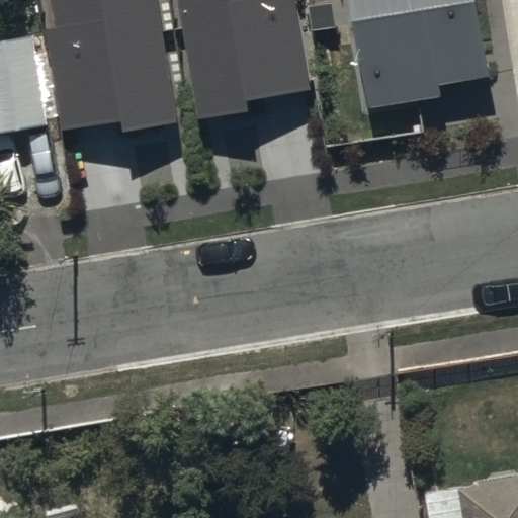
[(174,124),(153,0),(49,0),(54,28),(44,30),(60,130),(121,119),(123,133),(174,124)]
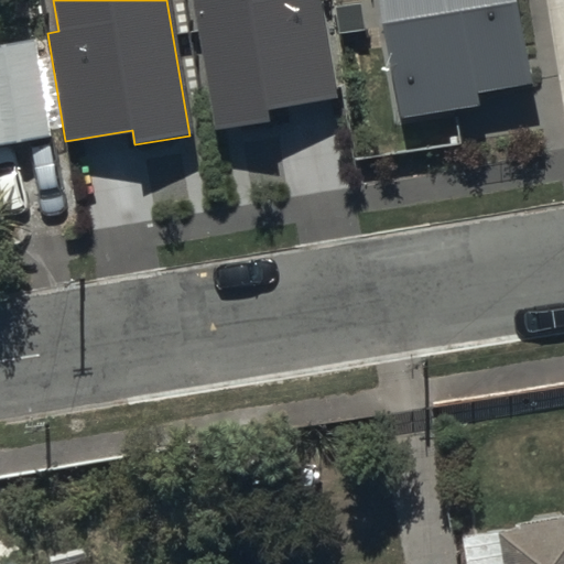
[(194,0),(216,131),(271,122),(269,108),(335,97),(320,0),(194,0)]
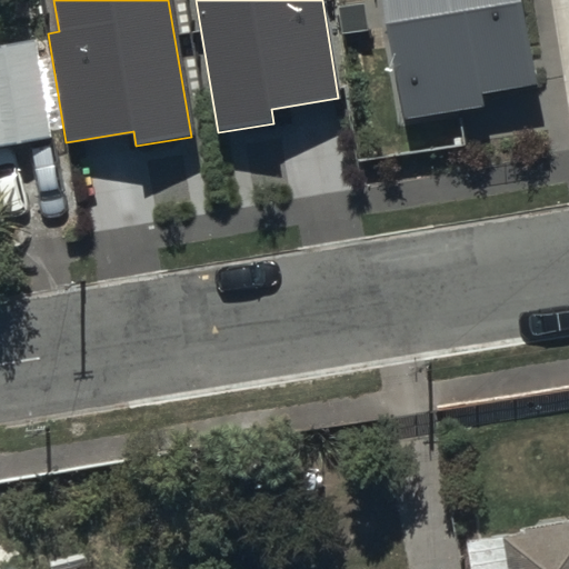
[(385,0),(406,121),(485,107),(482,93),(536,83),(521,0),(385,0)]
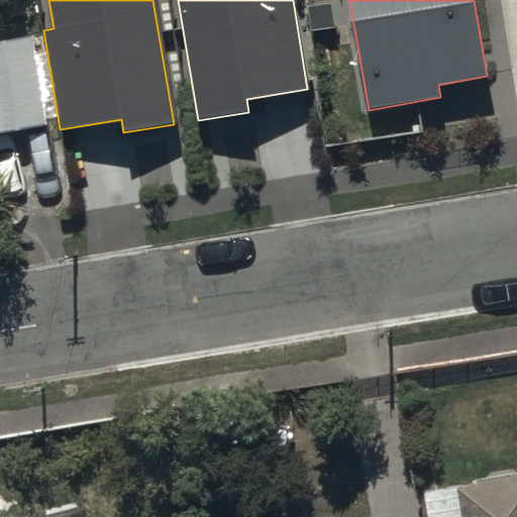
[(33,49),(0,53),(0,147),(43,142),(33,49)]
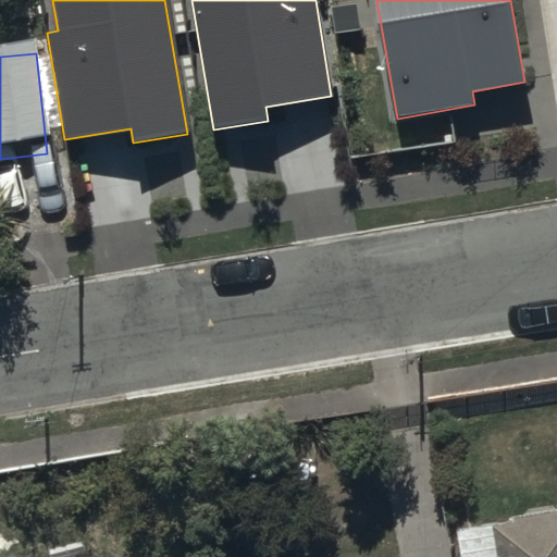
[(556,556),(556,527),(460,539),(462,556),(556,556)]
